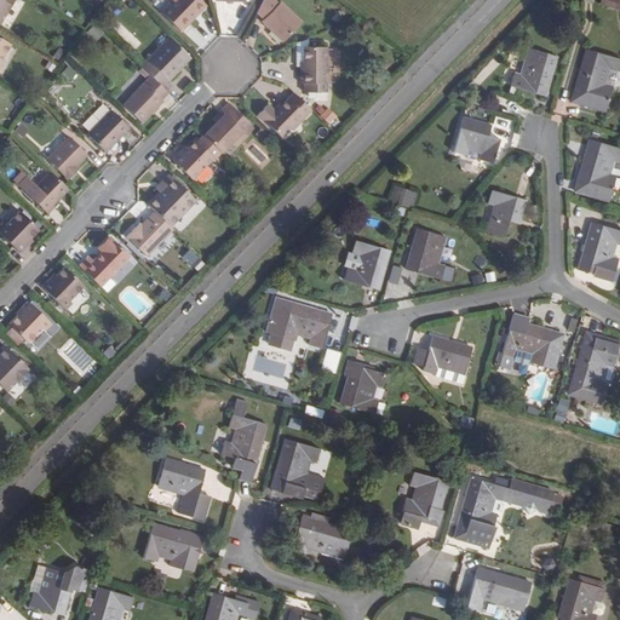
[(0,0),(0,22),(0,23),(13,0),(0,0)]
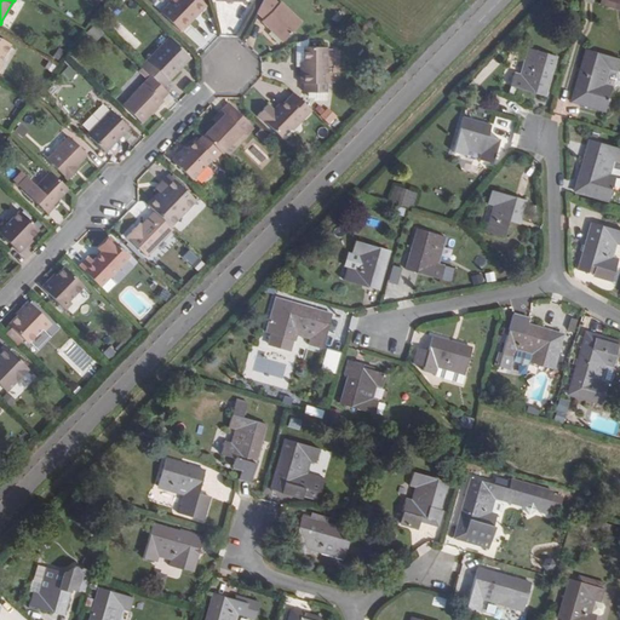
[(195,17),(194,16),(205,4),(200,0),(174,0),(162,13),(181,32),(195,17)]
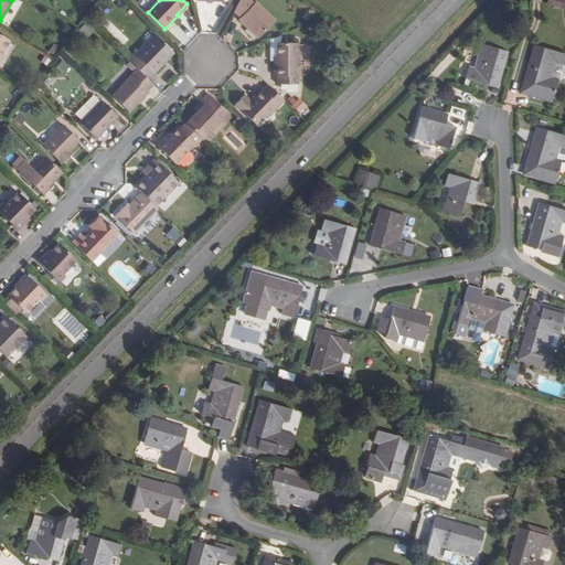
[(257,2),(255,4),(249,0),(242,0),(235,12),(242,19),(241,21),(259,39),(277,21),(257,2)]
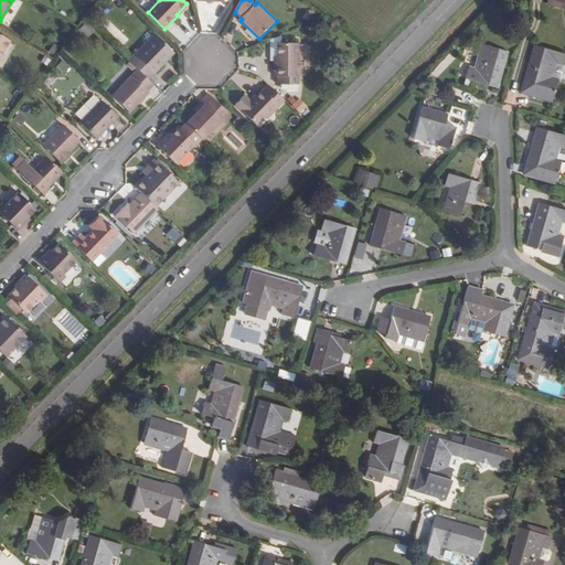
[(178,16),(189,6),(187,3),(177,14),(178,16)]
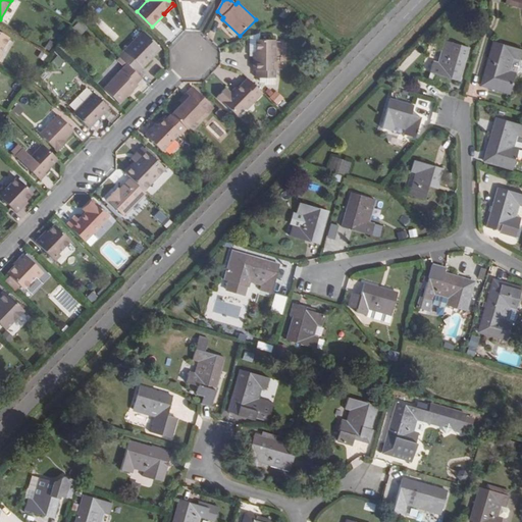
[(81,21),(75,25),(83,34),(88,29),(81,21)]
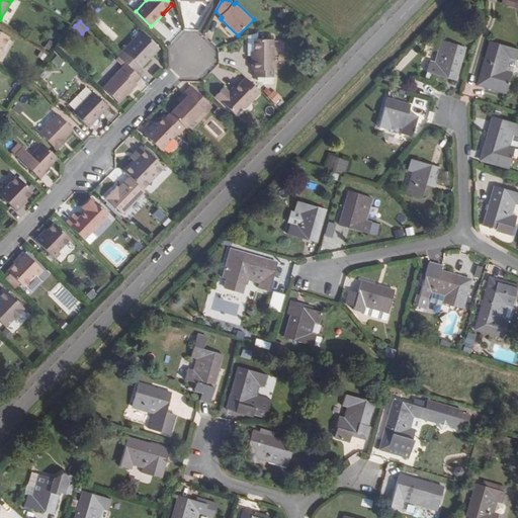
[(9,36),(0,31),(0,57),(3,53),(0,51),(9,36)]
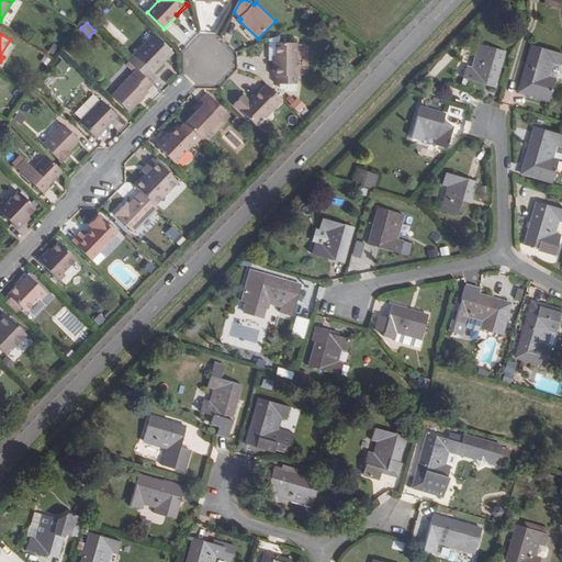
[(128,60),(137,69),(148,79),(175,53),(155,34),(128,60)]
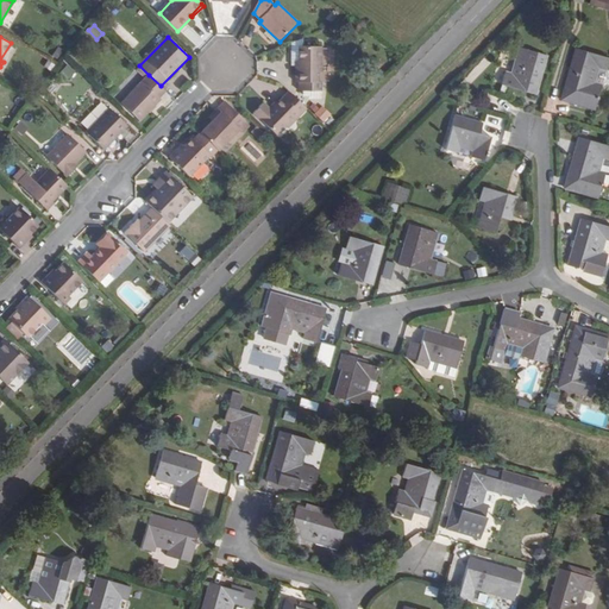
[(322,64),(322,48),(299,49),(299,68),(296,68),(296,85),(300,85),(300,93),(322,93),(322,83),(318,83),(319,64),(322,64)]
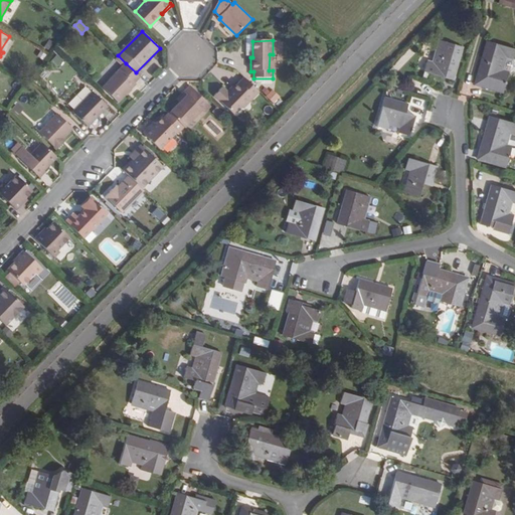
[(425,70),(453,78),(461,48),(440,41),(433,62),(428,61),(425,70)]
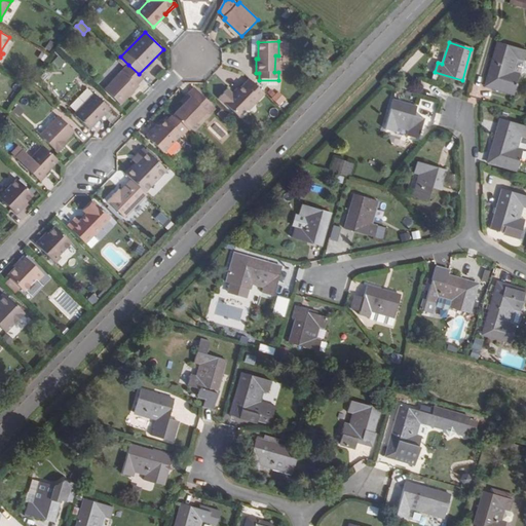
[(522,61),(525,50),(497,42),(484,87),(513,96),(519,73),(514,72),(518,60),(522,61)]
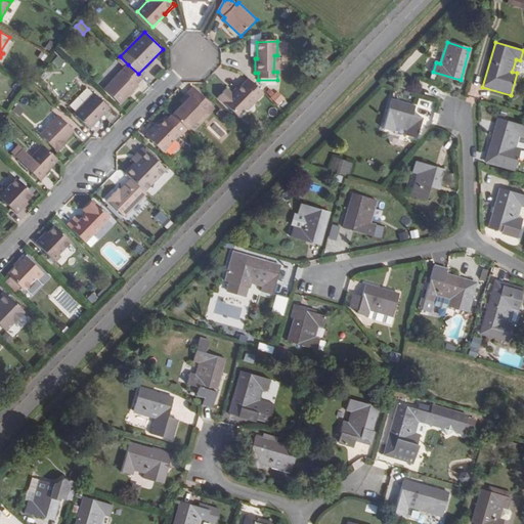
[(60,55),(50,62),(56,71),(66,64),(60,55)]
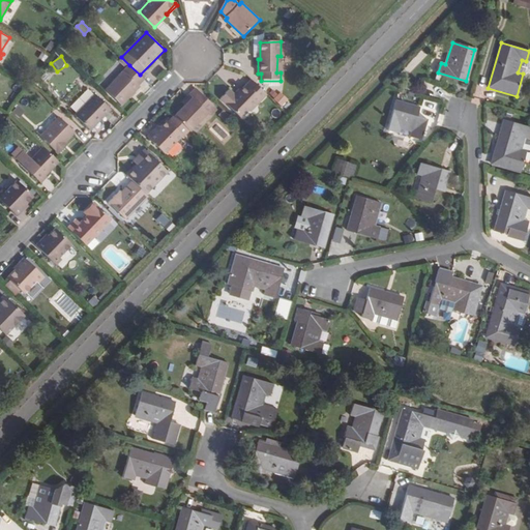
[(144,80),(140,75),(129,65),(106,90),(122,106),(141,87),(139,85),(144,80)]
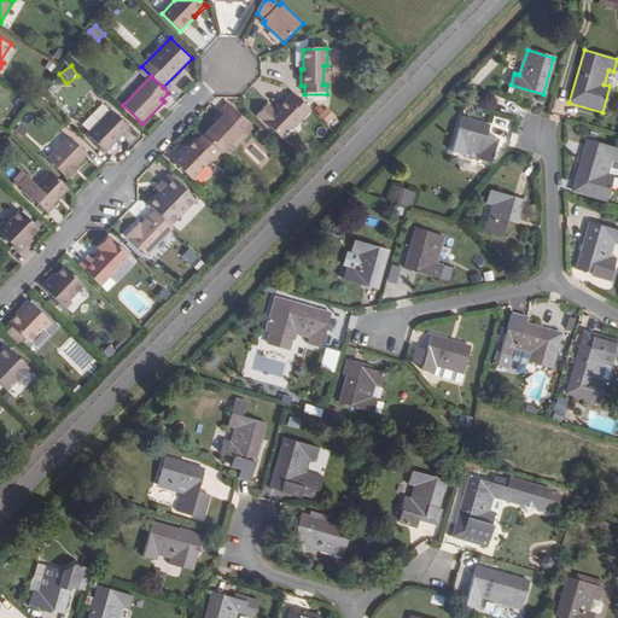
[(299,122),(312,110),(295,93),(277,111),(269,104),(258,115),(283,136),(292,127),(290,126),(296,120),(299,122)]
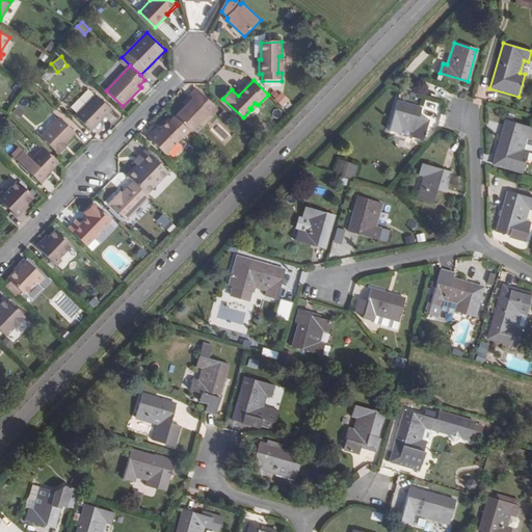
[(213,104),(197,88),(191,96),(194,99),(187,106),(176,117),(191,131),(209,112),(207,110),(213,104)]
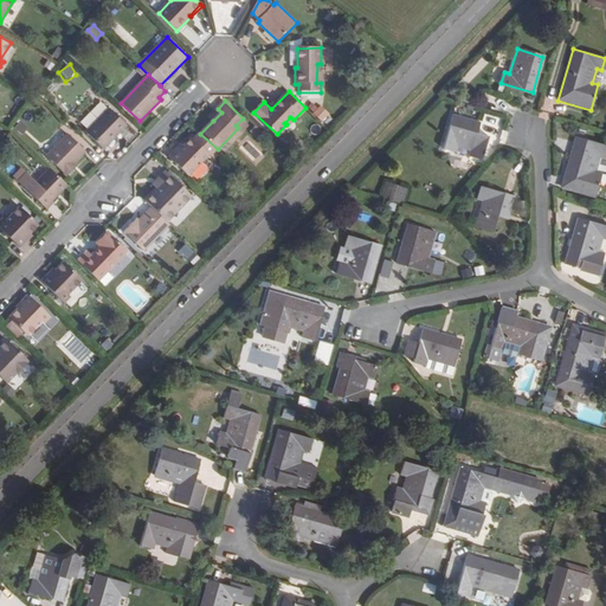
[(323,122),(330,114),(321,105),(314,114),(323,122)]
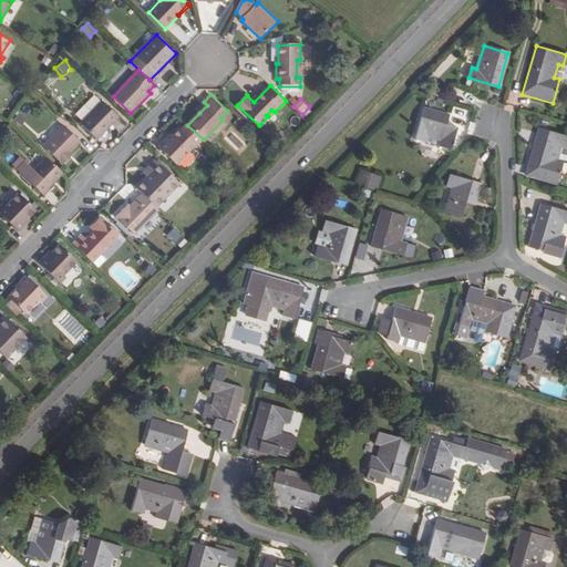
[(102,102),(80,123),(94,137),(103,127),(106,131),(119,117),(102,102)]
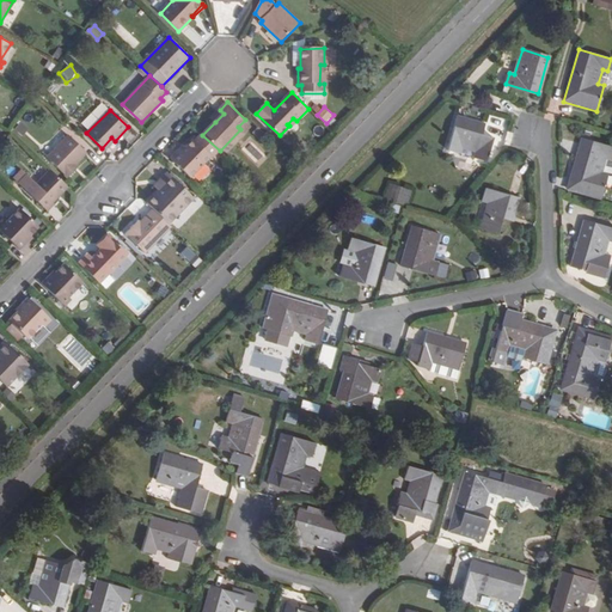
[(220,110),(212,118),(215,122),(224,114),(220,110)]
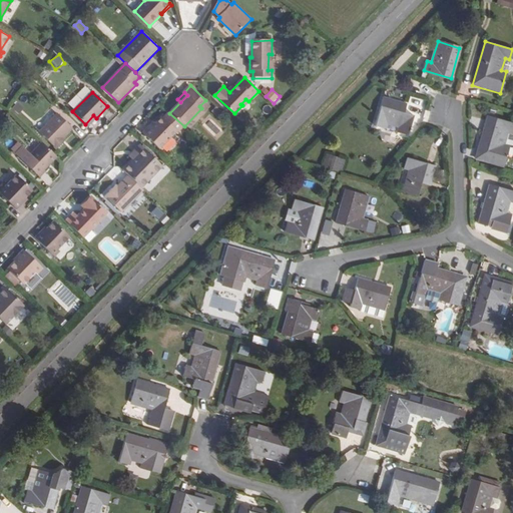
[(404,113),(407,104),(383,97),(376,125),(386,128),(387,124),(399,127),(398,132),(408,134),(413,116),(404,113)]
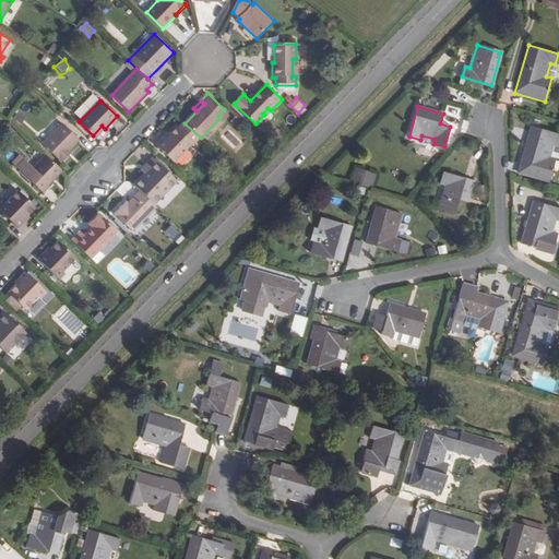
[(20,110),(13,116),(19,123),(26,118),(20,110)]
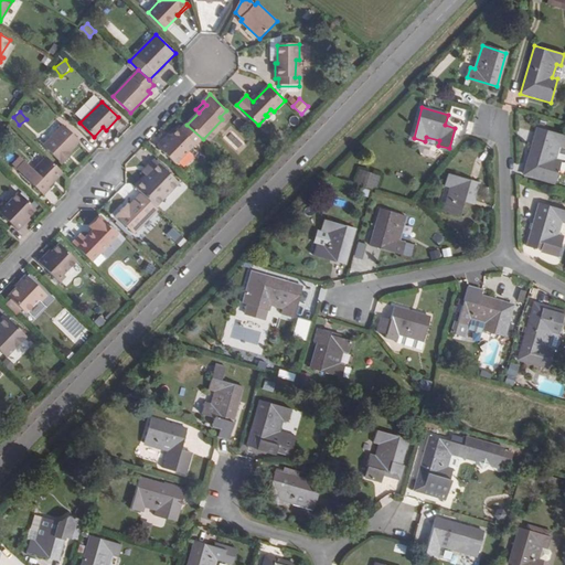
[(70,153),(82,140),(65,125),(45,145),(65,164),(72,157),(70,153)]
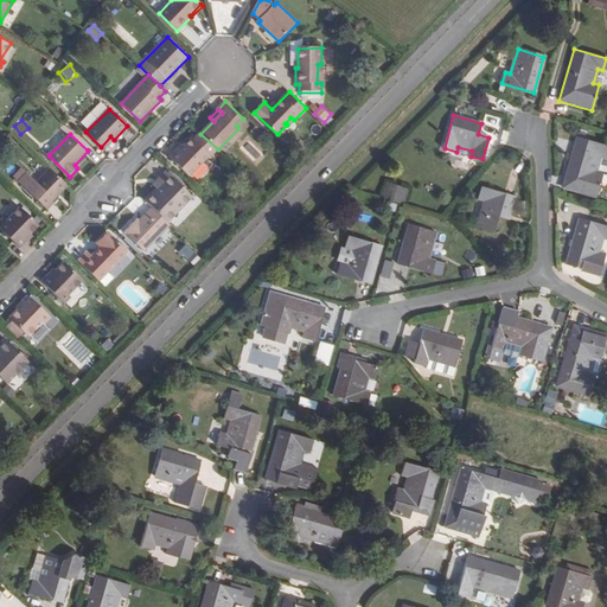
[(179,152),(178,151),(170,158),(189,176),(210,153),(215,148),(200,134),(196,140),(193,138),(179,152)]
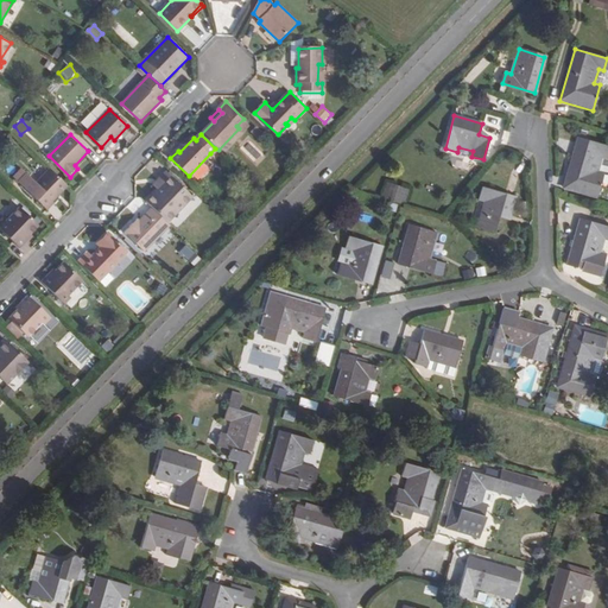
[(114,140),(111,137),(101,147),(103,150),(114,140)]
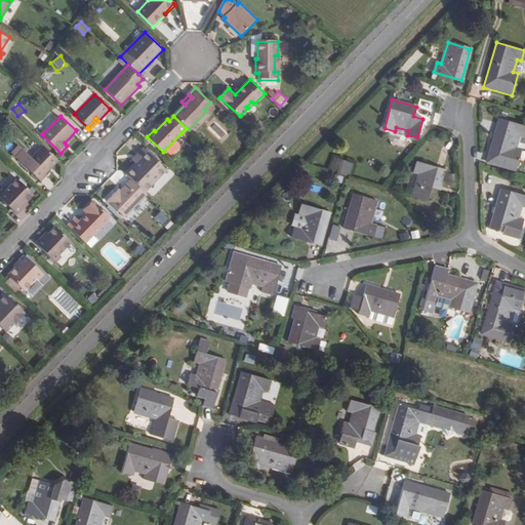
[(524,137),(524,133),(524,126),(499,119),(489,154),(501,157),(498,167),(514,171),(521,150),(516,149),(520,135),(524,137)]
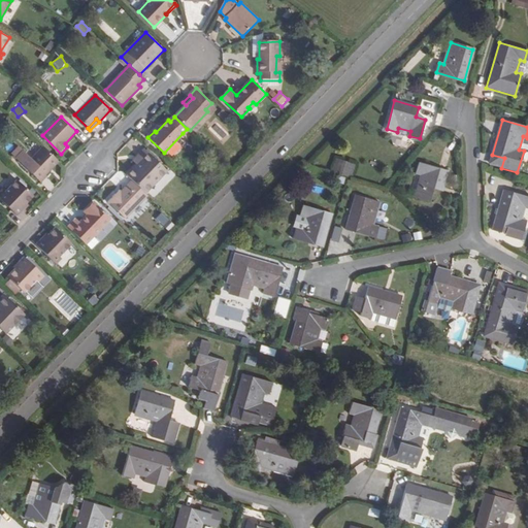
[(47,175),(61,161),(45,146),(32,160),(21,147),(13,155),(42,183),(48,176),(47,175)]
